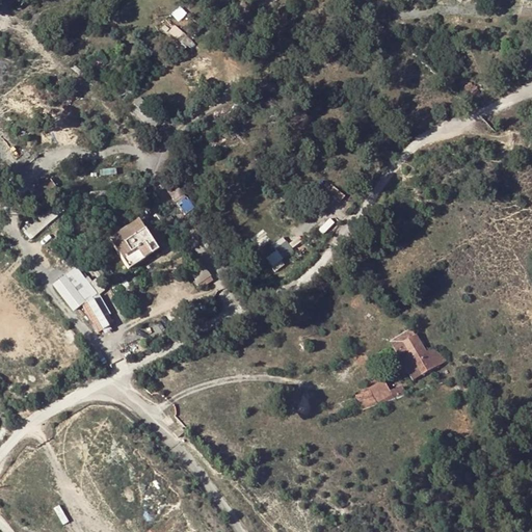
[(170,31),(178,37),(182,33),(175,27),(170,31)]
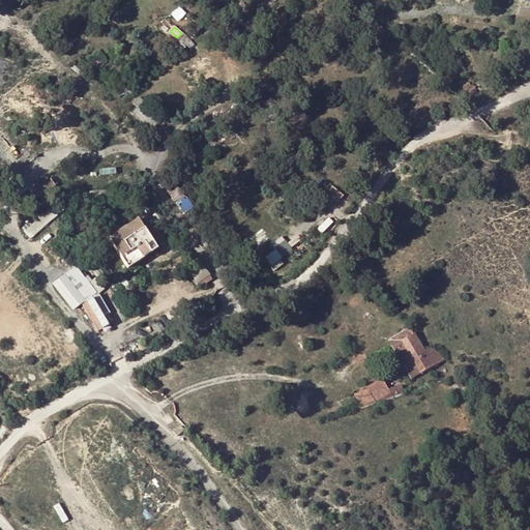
[(177,37),(182,42),(187,37),(183,33),(182,34),(181,33),(177,37)]
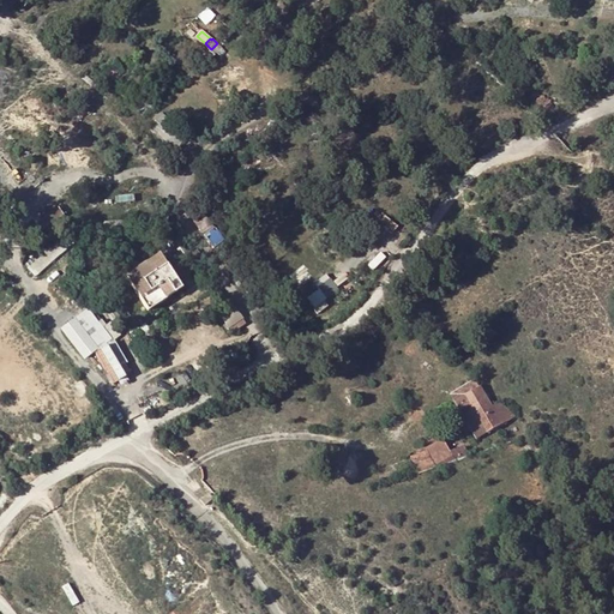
[(211,49),(218,55),(223,49),(217,43),(211,49)]
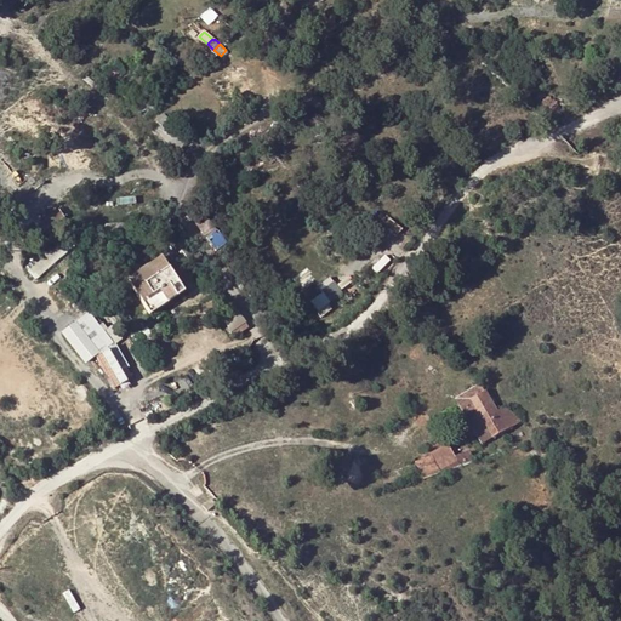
[(221,56),(214,50),(208,60),(212,64),(221,56)]
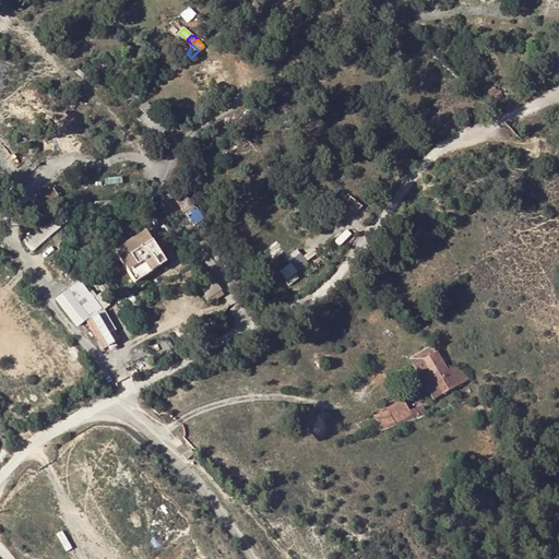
[(42,222),(22,239),(34,251),(63,224),(54,212),(64,202),(51,189),(30,209),(42,222)]
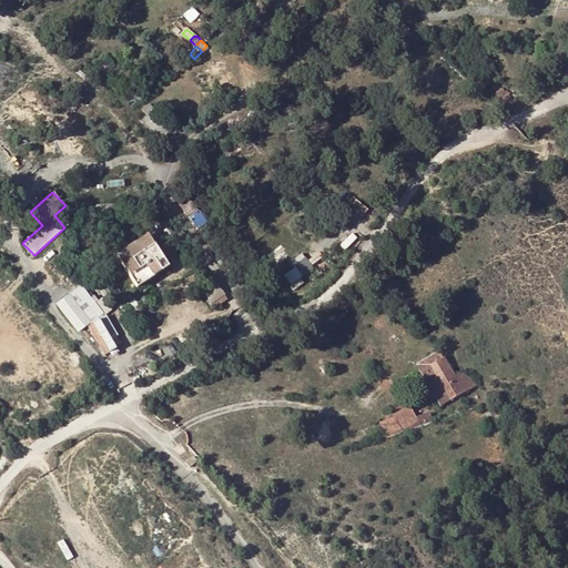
[(195,209),(189,200),(180,206),(186,215),(195,209)]
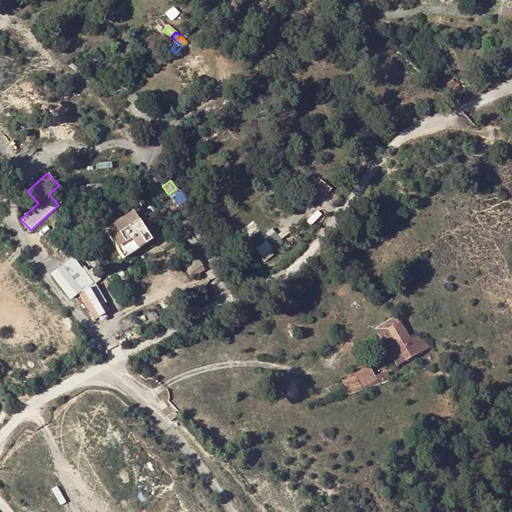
[(186,202),(179,190),(171,196),(178,207),(186,202)]
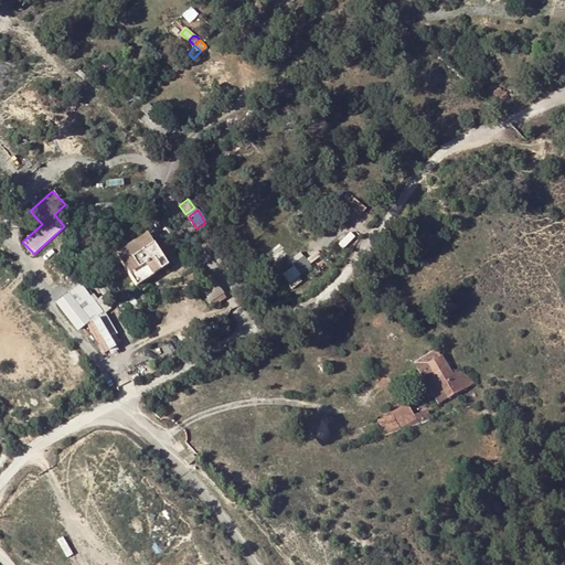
[(168,266),(148,234),(116,254),(137,286),(168,266)]
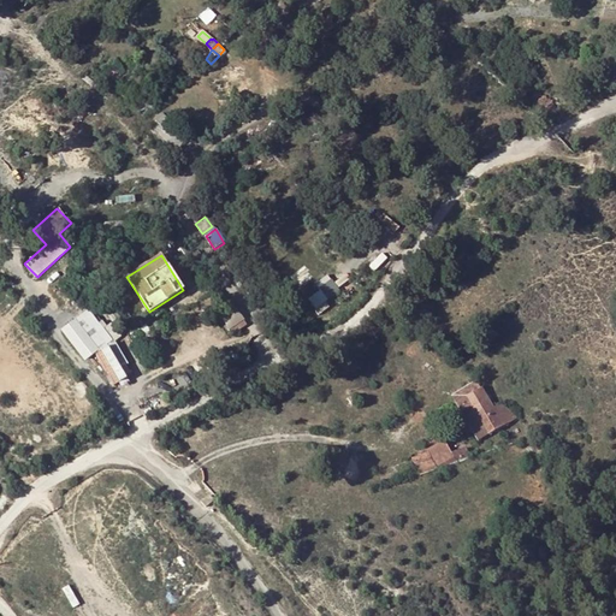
[(319,282),(335,303),(345,296),(330,274),(319,282)]
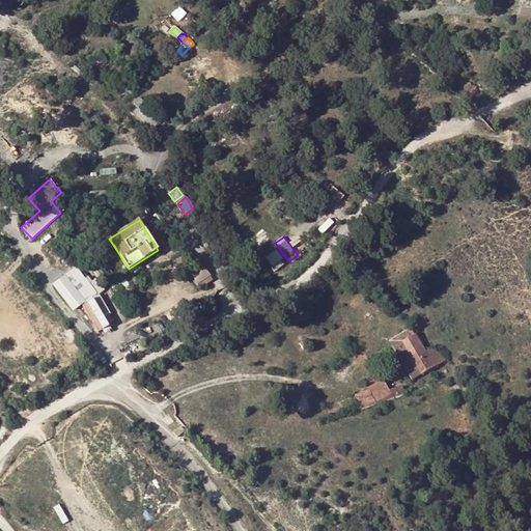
[(276,249),(266,257),(276,271),(286,262),(276,249)]
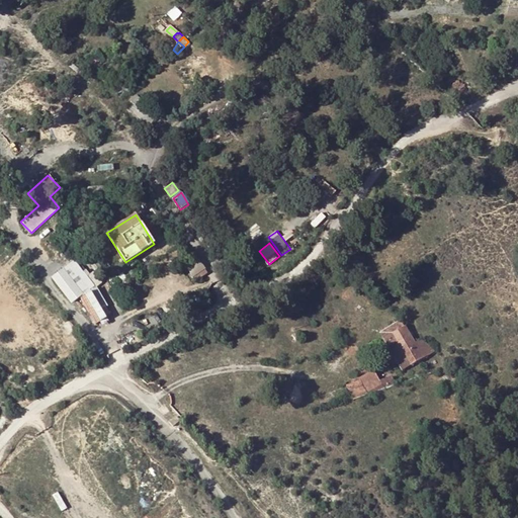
[(199,256),(189,262),(197,277),(208,271),(199,256)]
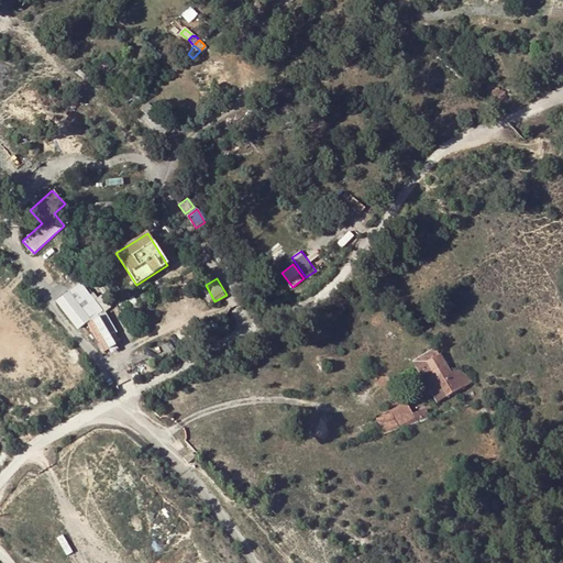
[(57,300),(78,330),(89,322),(95,320),(102,350),(103,350),(114,343),(110,328),(102,316),(95,317),(103,311),(103,310),(84,283),(80,283),(57,300)]
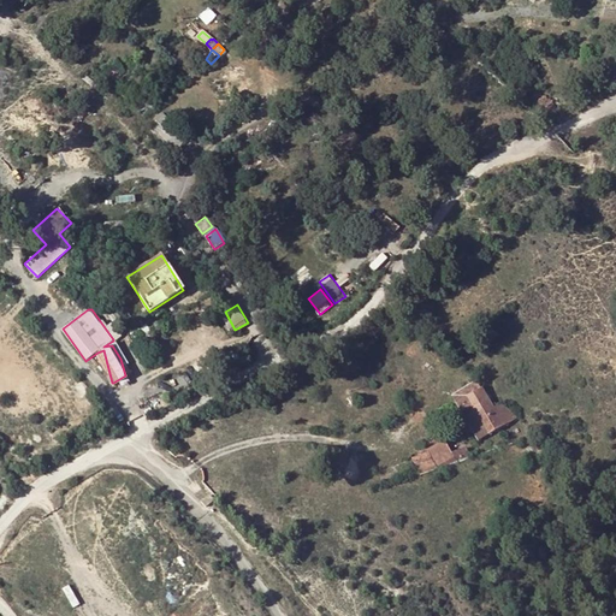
[(149,331),(144,335),(142,336),(146,342),(153,338),(149,331)]
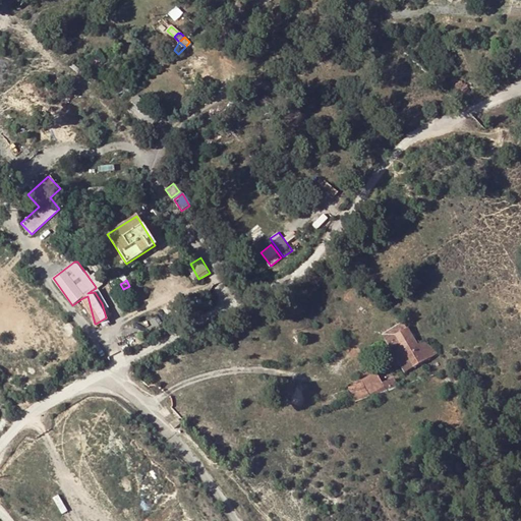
[(410,303),(417,298),(411,290),(404,295),(410,303)]
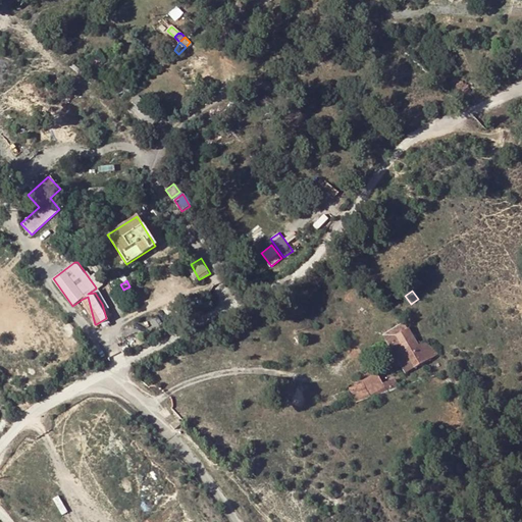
[(411,337),(389,351),(409,383),(430,370),(411,337)]
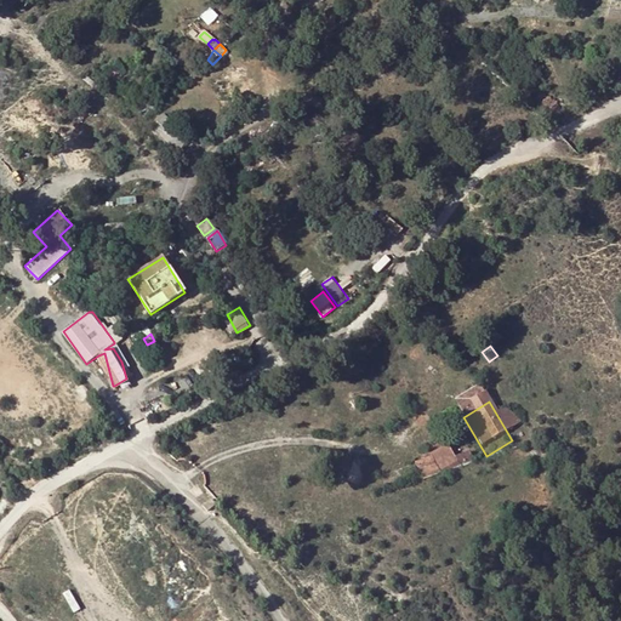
[(453,478),(462,472),(454,456),(442,462),(453,478)]
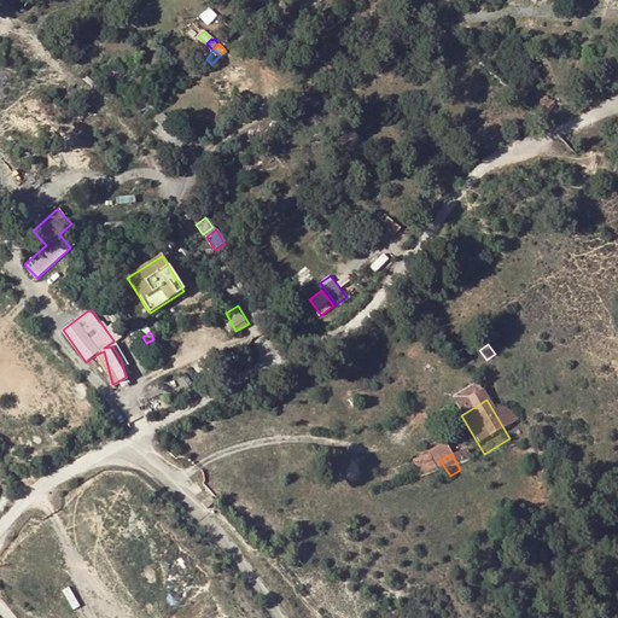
[(216,502),(211,496),(203,503),(208,508),(216,502)]
